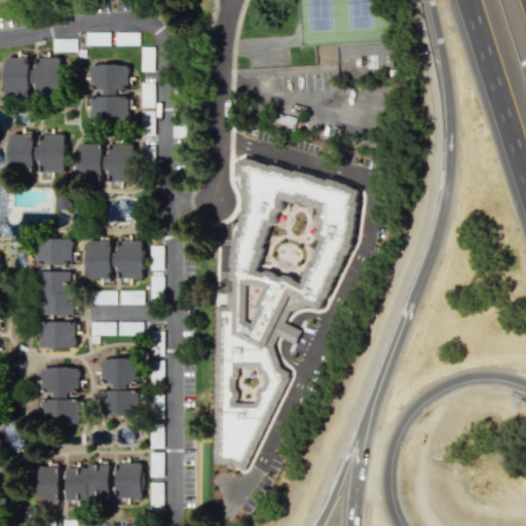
[(85,45),(108,44),(107,32),(85,32),(85,45)]
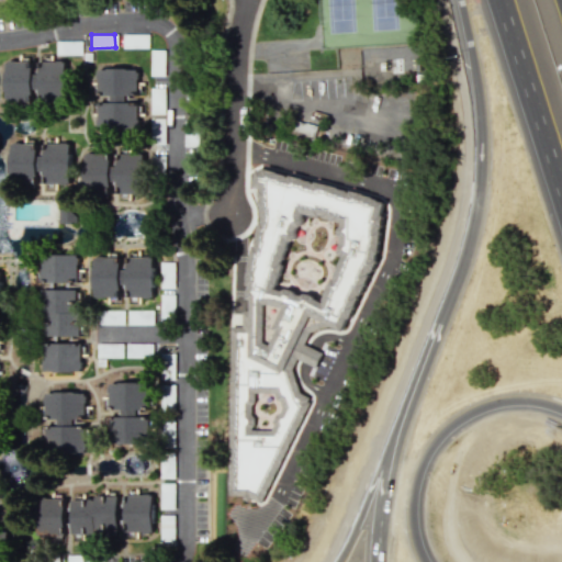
[(148,47),(148,34),(122,34),(123,48),(148,47)]
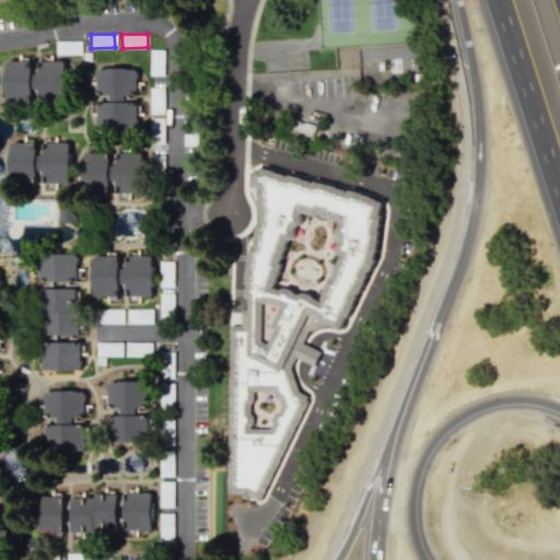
[(34,61),(6,60),(6,103),(33,103),(34,61)]
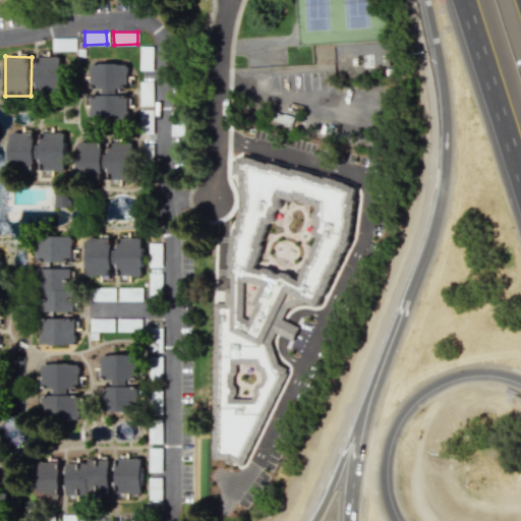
[(36,92),(60,93),(61,57),(37,56),(36,92)]
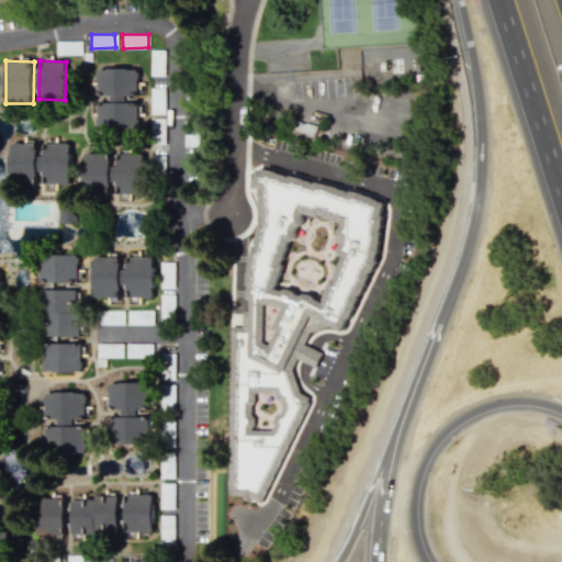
[(97,94),(110,96),(110,102),(97,102),(97,131),(137,131),(137,103),(126,103),(126,92),(137,92),(137,69),(97,69),(97,94)]
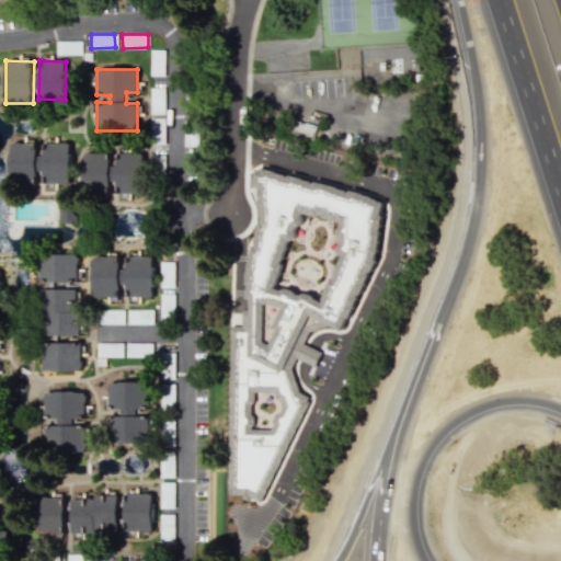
[(164,132),(156,132),(156,119),(151,119),(150,144),(163,144),(164,132)]
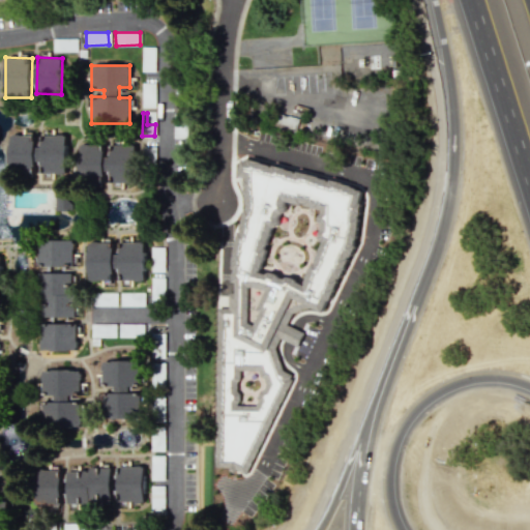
[(35,171),(35,135),(9,135),(9,171),(35,171)]
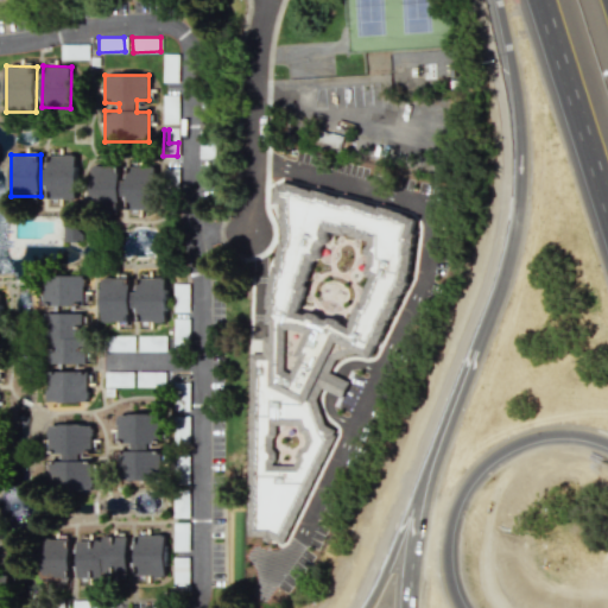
[(76,154),(46,156),(48,200),(77,200),(76,154)]
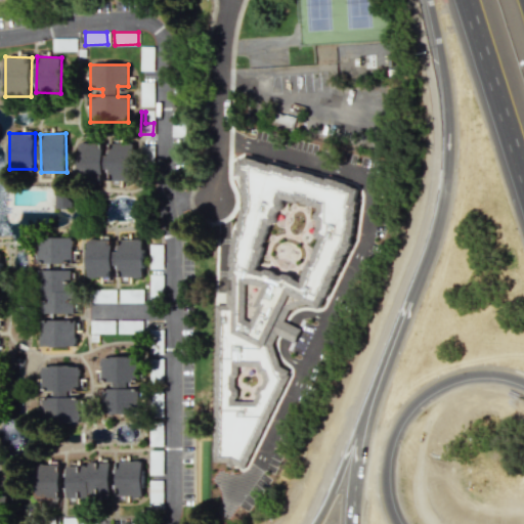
[(102,176),(103,143),(79,142),(78,175),(102,176)]
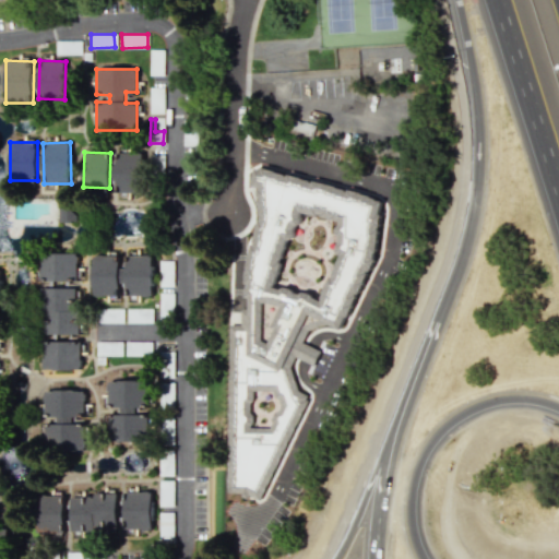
[(117,152),(116,192),(144,193),(145,153),(117,152)]
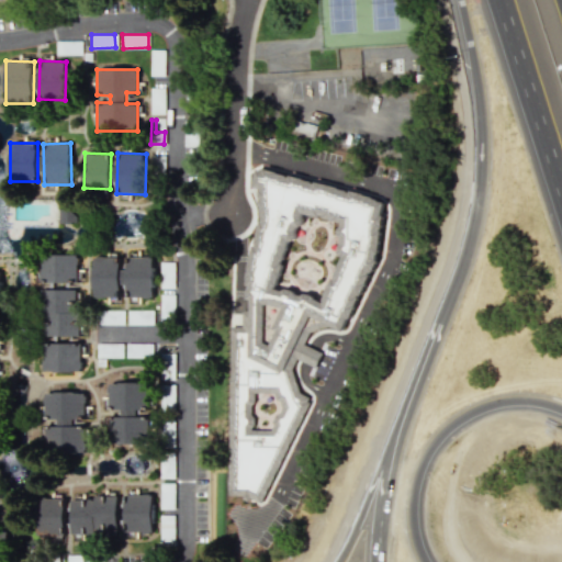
[(379,199),(313,180),(304,180),(269,171),(258,171),(254,187),(260,189),(261,218),(258,229),(258,276),(246,276),(246,299),(248,299),(249,330),(235,326),(228,326),(229,495),(232,495),(267,505),(292,412),(291,364),(304,318),(345,329),(353,298),(361,298),(379,235),(379,199)]
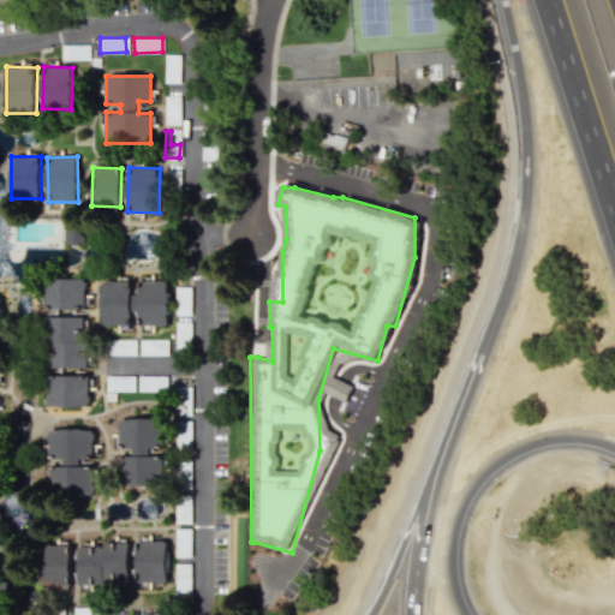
[(64,244),(82,244),(82,221),(64,221),(64,244)]
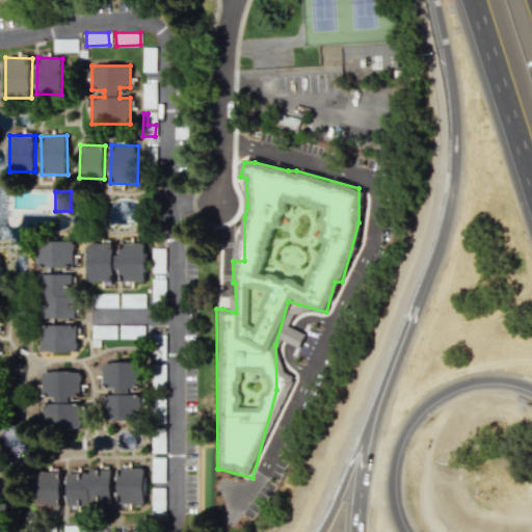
[(74,241),(38,240),(37,266),(73,267),(74,241)]
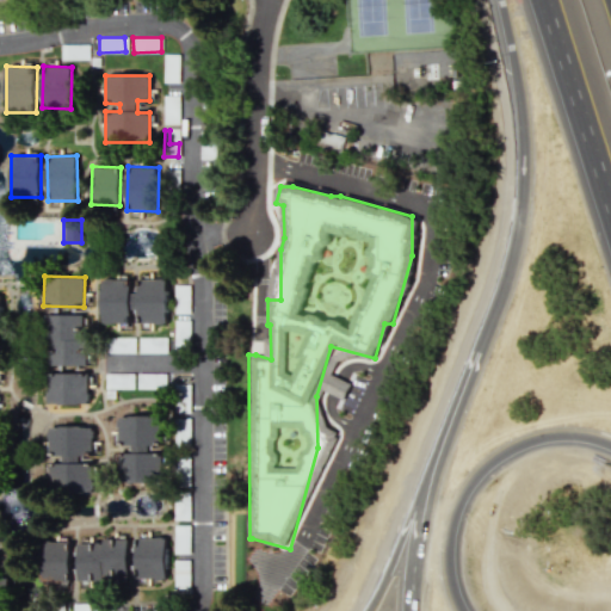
[(137,323),(167,322),(166,278),(136,279),(137,323)]
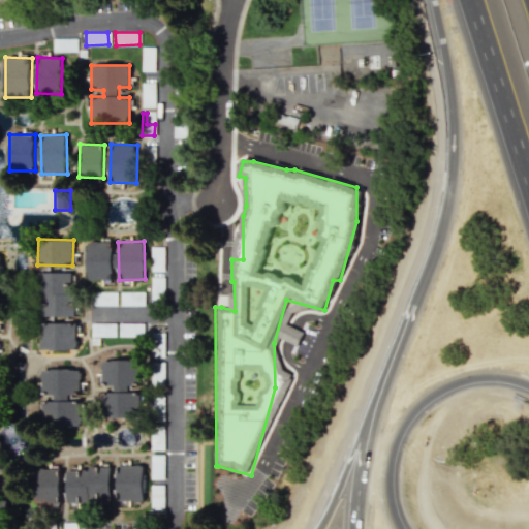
[(113,242),(87,242),(87,280),(113,280),(113,242)]
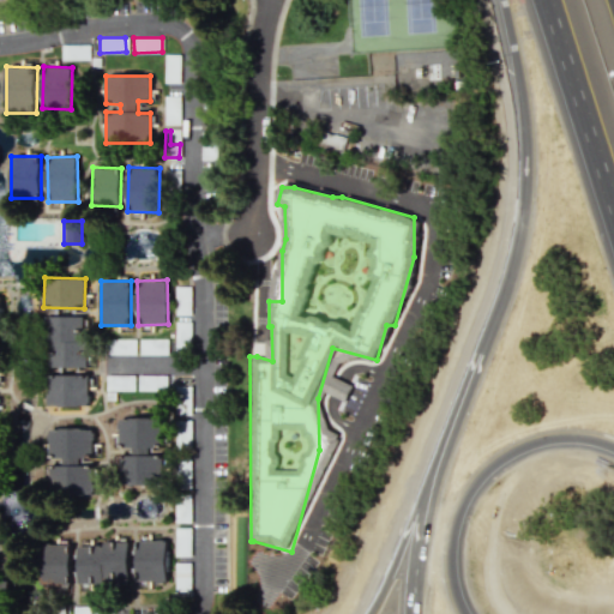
[(174,315),(190,315),(190,287),(174,287),(174,315)]
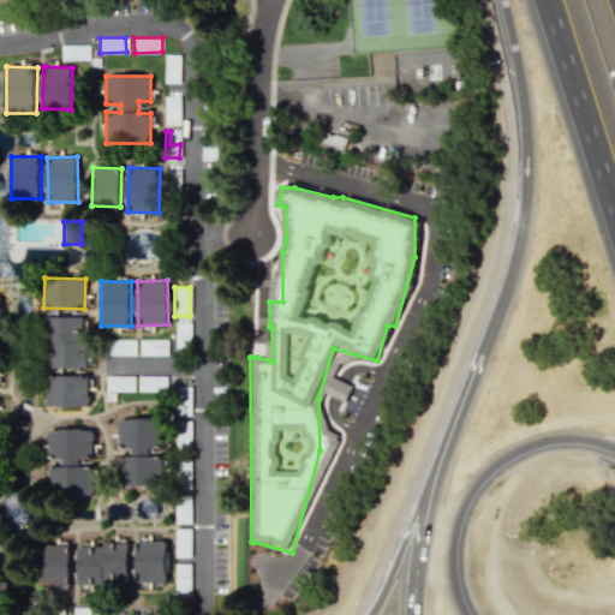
[(46,368),(87,369),(87,317),(47,316),(46,368)]
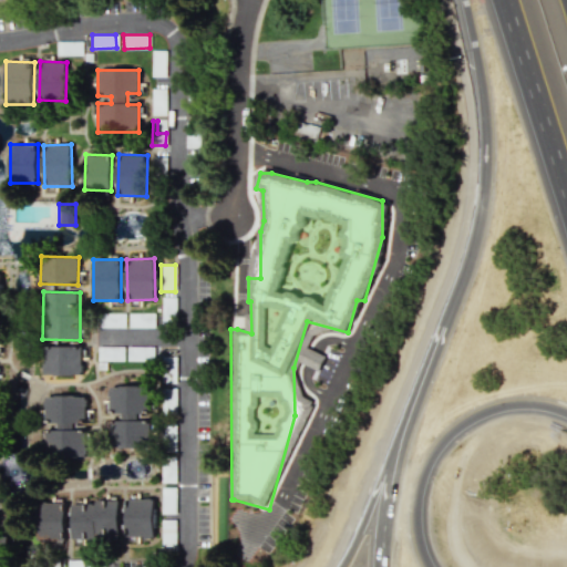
[(124,327),(124,312),(99,313),(99,328),(124,327)]
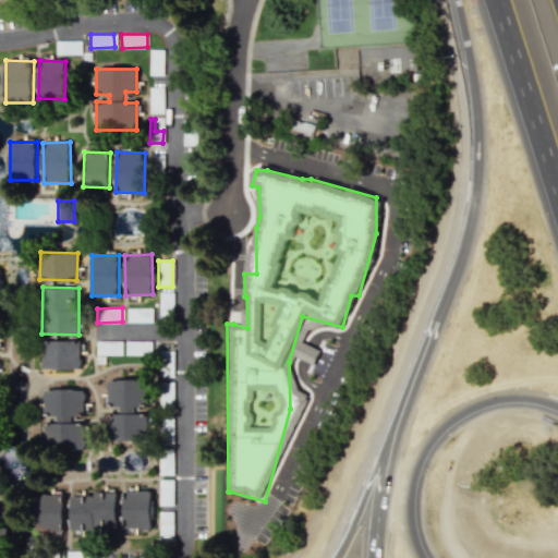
[(152,322),(152,308),(125,308),(125,322),(152,322)]
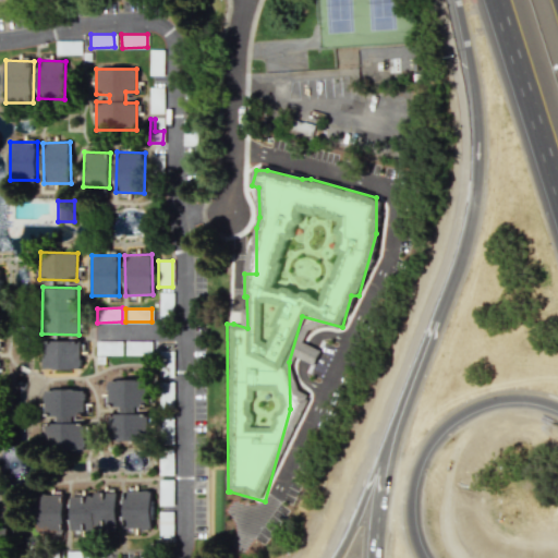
[(80,341),(44,340),(43,368),(80,370),(80,341)]
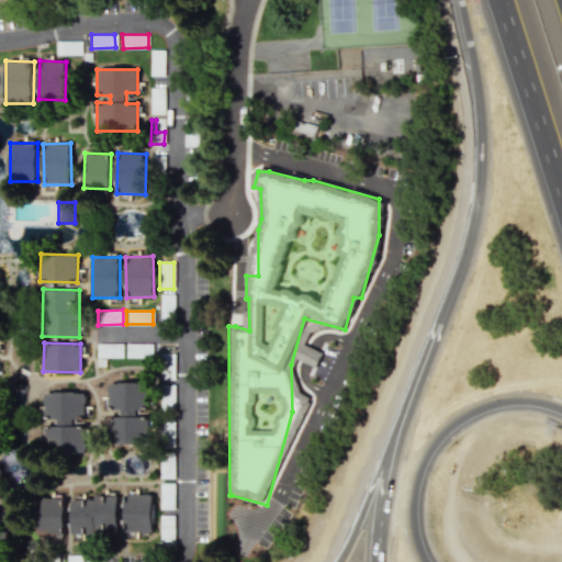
[(96,357),(122,358),(122,344),(97,343),(96,357)]
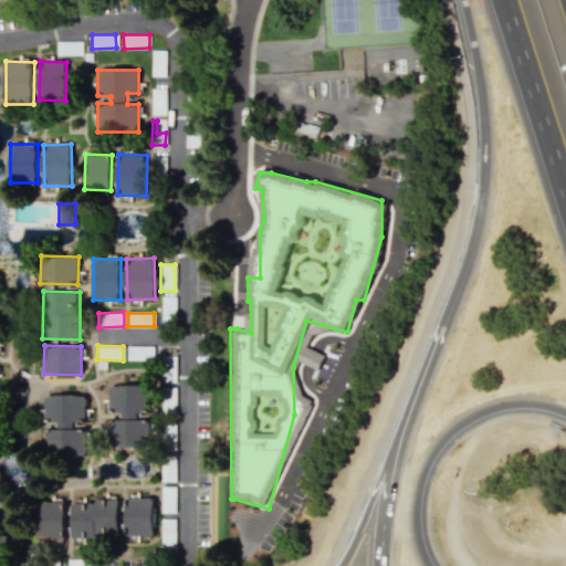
[(108,385),(108,412),(121,412),(121,420),(109,419),(109,447),(149,447),(149,419),(138,419),(138,409),(149,409),(149,385),(108,385)]
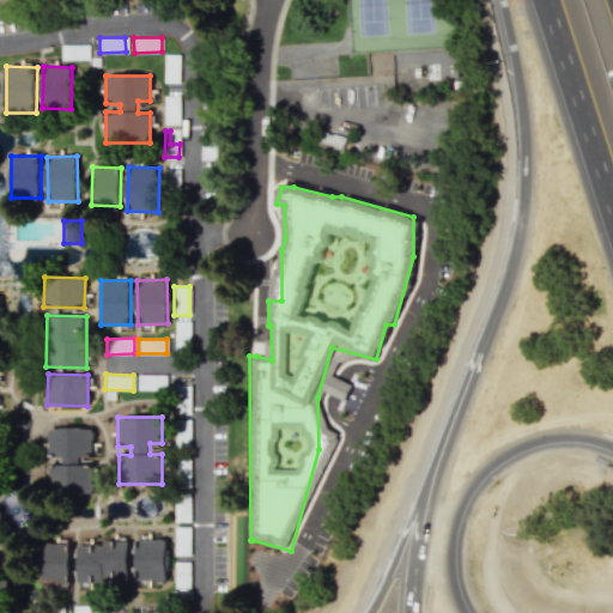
[(188,420),(177,420),(176,442),(188,442),(188,420)]
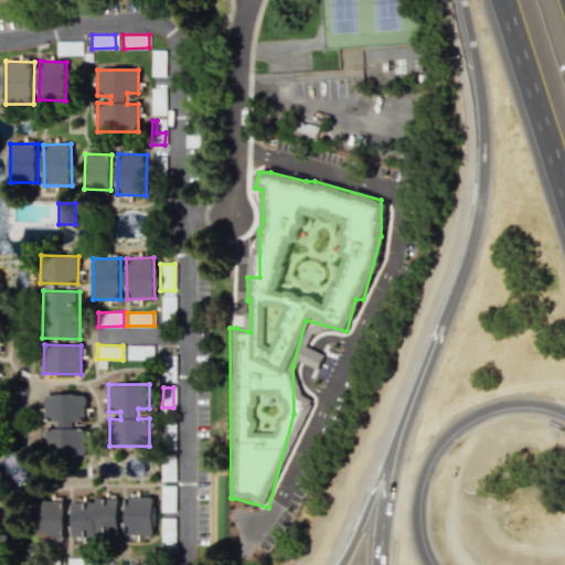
[(44,428),(44,454),(86,454),(86,427),(74,428),(74,417),(85,416),(85,394),(44,394),(44,420),(56,420),(56,428),(44,428)]
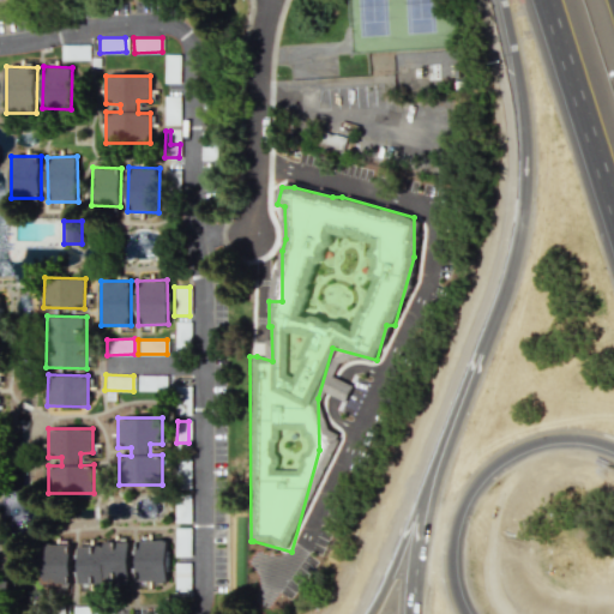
[(137,582),(168,581),(167,540),(136,540),(137,582)]
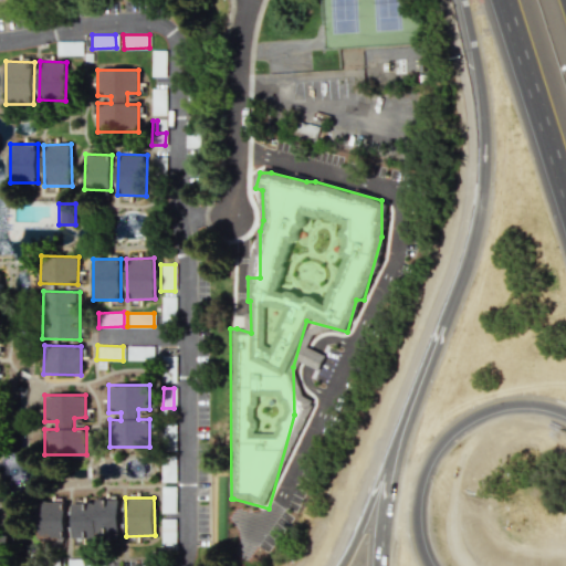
[(118,538),(118,501),(72,500),(71,537),(118,538)]
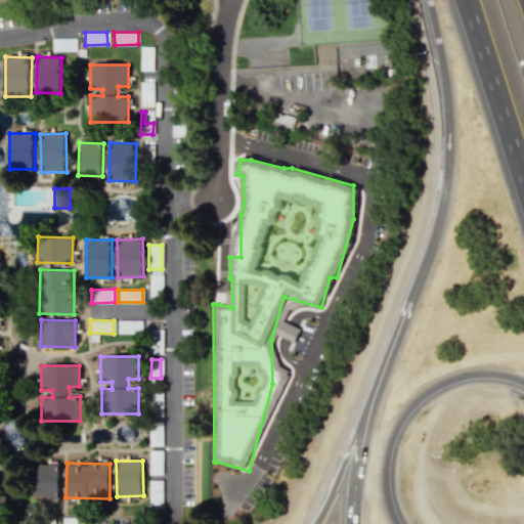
[(59,499),(60,465),(35,464),(34,499),(59,499)]
